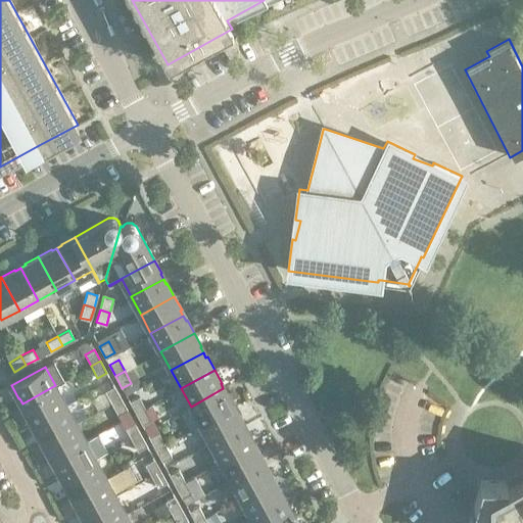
[(65,403),(55,385),(22,403),(26,409),(25,409),(32,422),(65,403)]
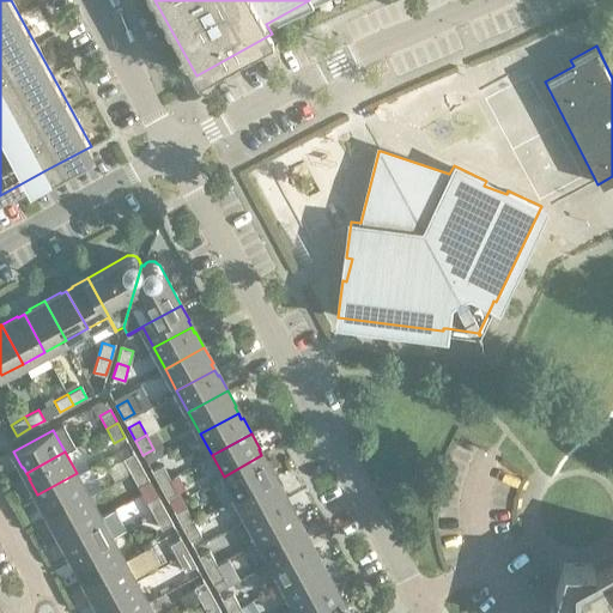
[(122,459),(129,472),(140,466),(133,453),(122,459)]
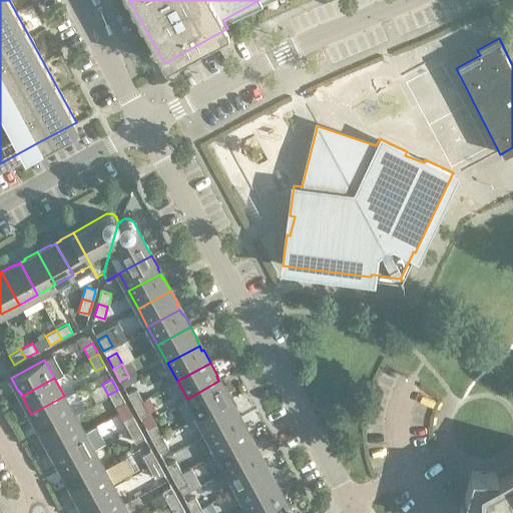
[(221,386),(218,381),(187,399),(196,417),(229,399),(222,386),(221,386)]
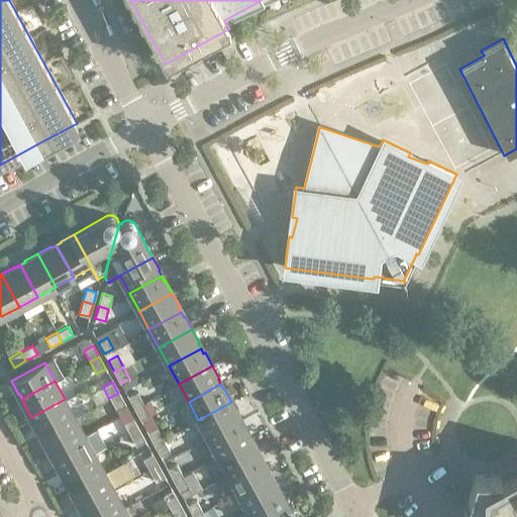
[(127,397),(134,408),(143,403),(137,392),(127,397)]
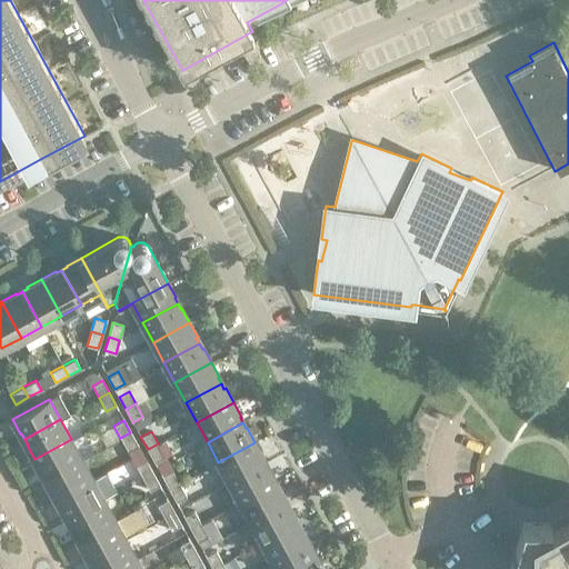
[(138,445),(130,432),(120,438),(128,450),(138,445)]
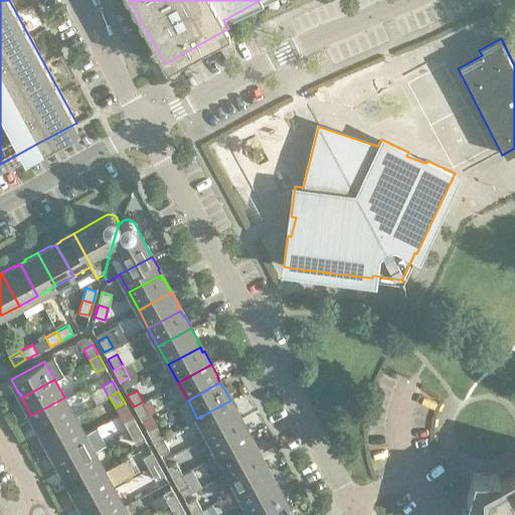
[(73,415),(64,397),(31,415),(38,428),(39,428),(42,434),(73,415)]
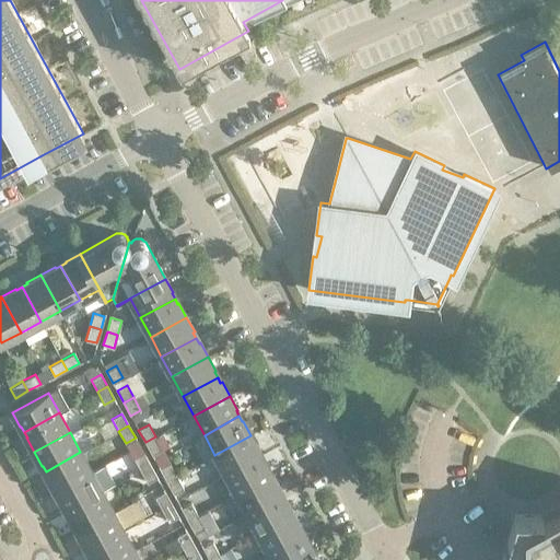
[(258,450),(251,435),(214,455),(225,475),(260,455),(257,450),(258,450)]
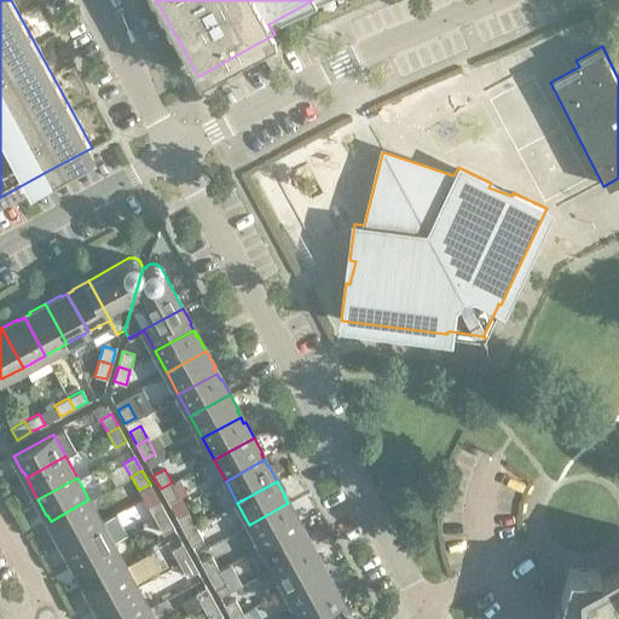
[(179,496),(172,482),(161,489),(168,502),(179,496)]
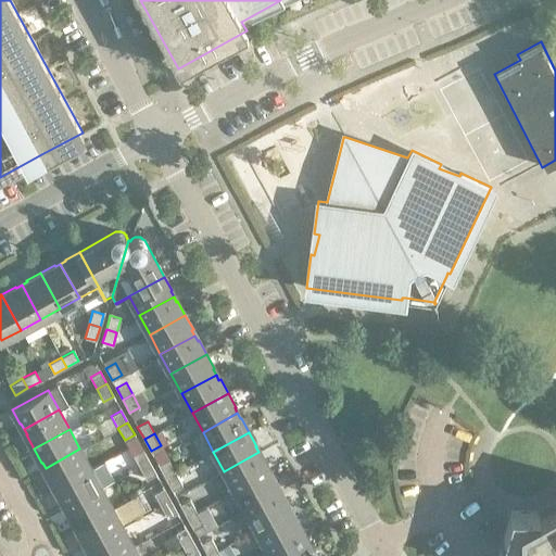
[(90,468),(79,449),(46,468),(48,472),(47,474),(54,488),(90,468)]
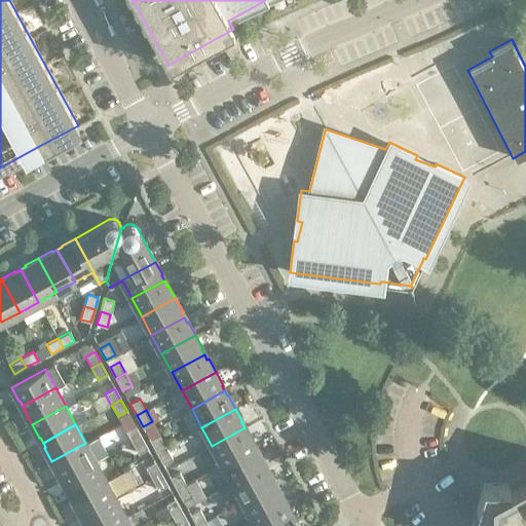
[(125,429),(132,442),(141,437),(135,424),(125,429)]
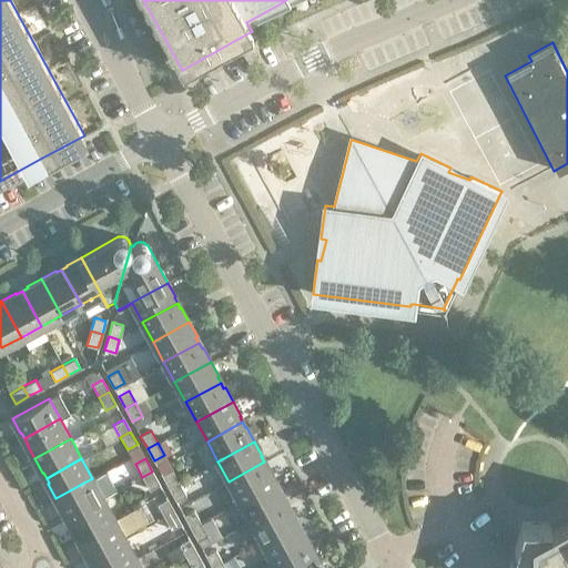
[(267,467),(264,462),(229,482),(240,500),(276,480),(269,467),(267,467)]
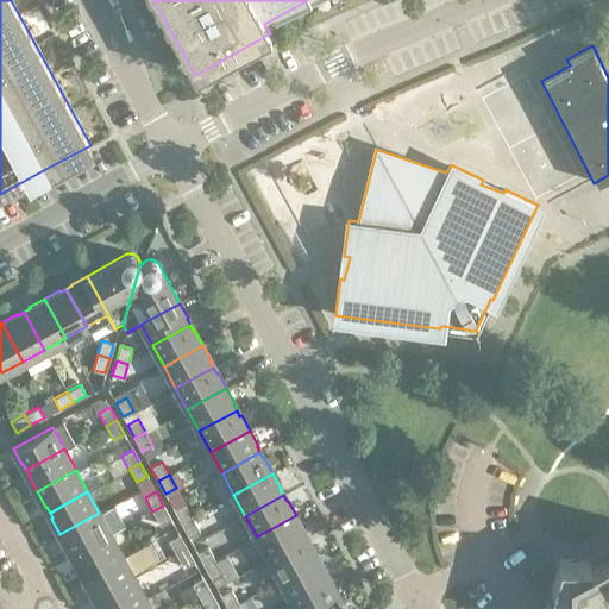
[(174,509),(181,523),(192,518),(184,503),(174,509)]
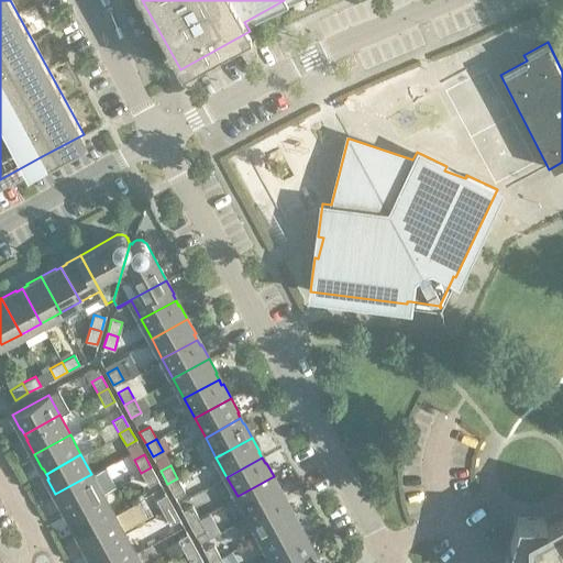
[(157,479),(151,467),(141,473),(147,485),(157,479)]
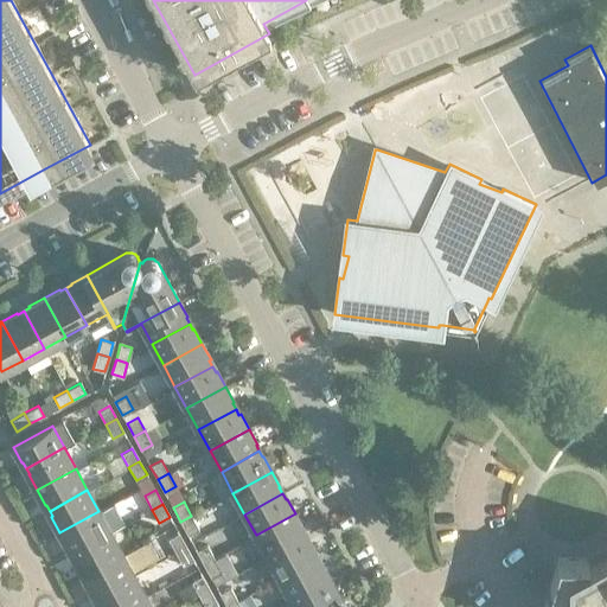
[(110,532),(98,511),(59,532),(68,548),(70,547),(72,553),(110,532)]
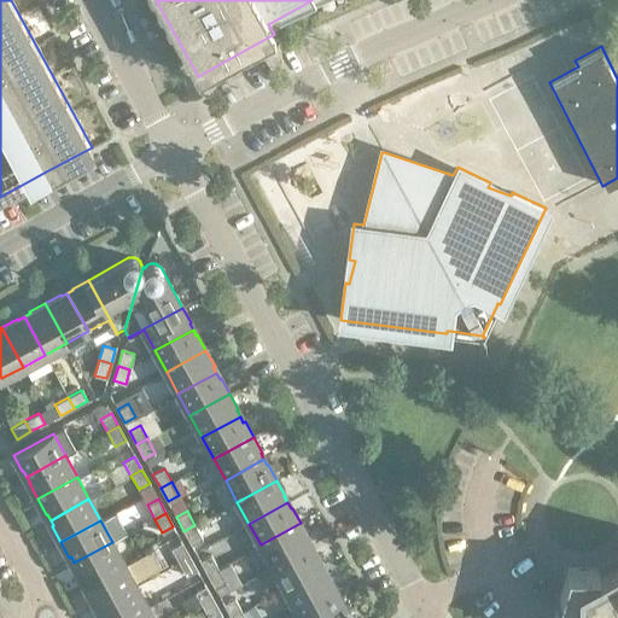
[(309,538),(301,523),(261,544),(273,566),(310,546),(308,540),(309,538)]
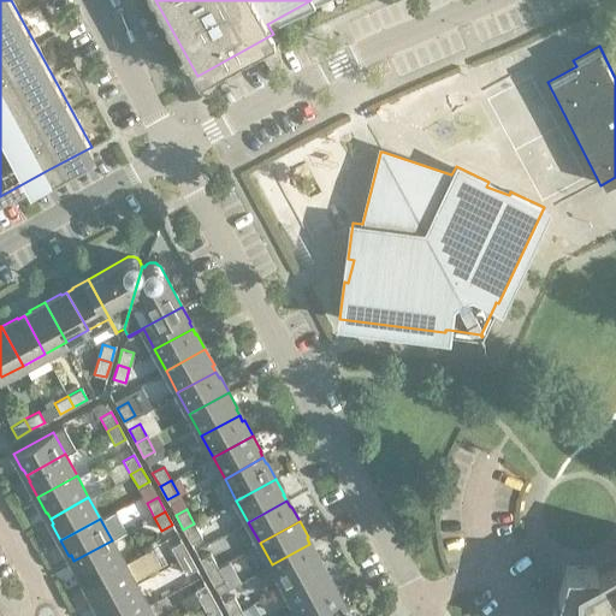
[(202,537),(194,523),(183,529),(190,543),(202,537)]
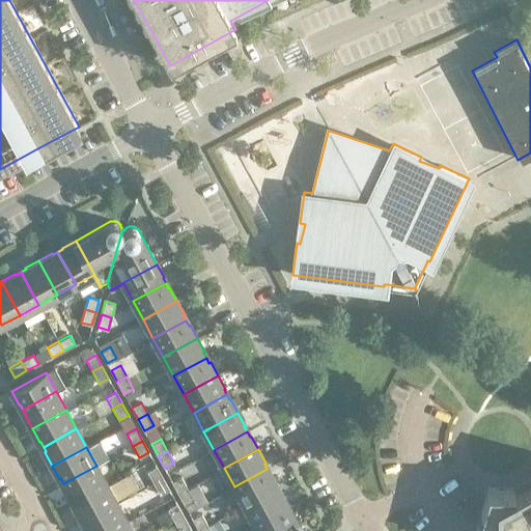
[(107,484),(96,466),(63,483),(66,488),(65,490),(73,503),(107,484)]
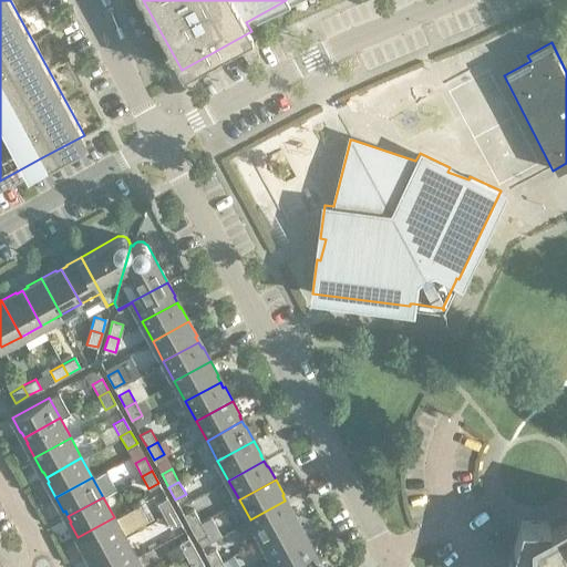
[(156,503),(164,516),(174,511),(166,497),(156,503)]
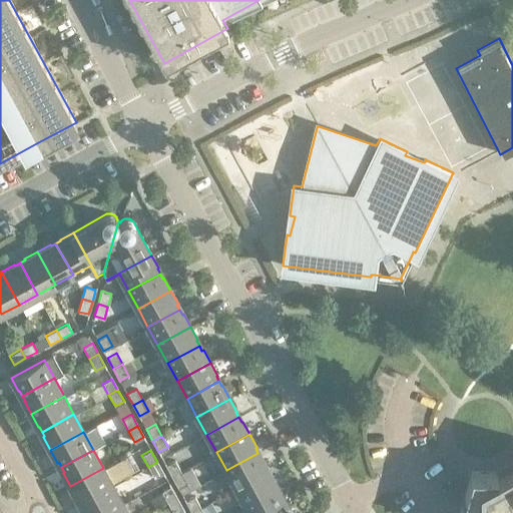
[(261,458),(258,453),(226,470),(236,488),(269,470),(262,457),(261,458)]
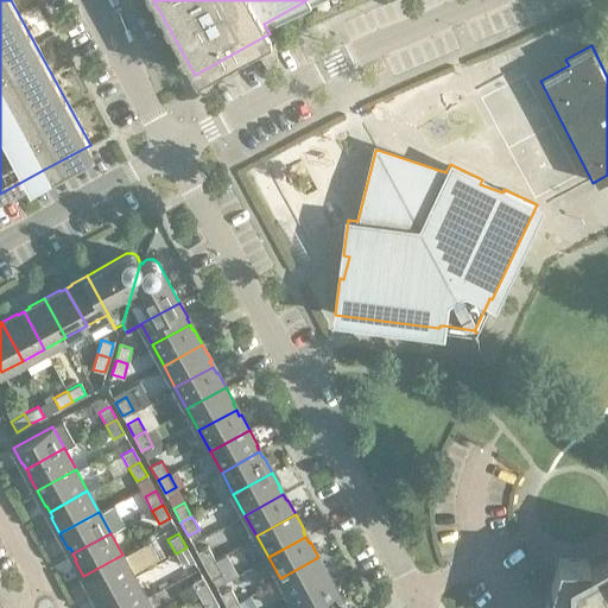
[(197,551),(204,565),(215,559),(208,545),(197,551)]
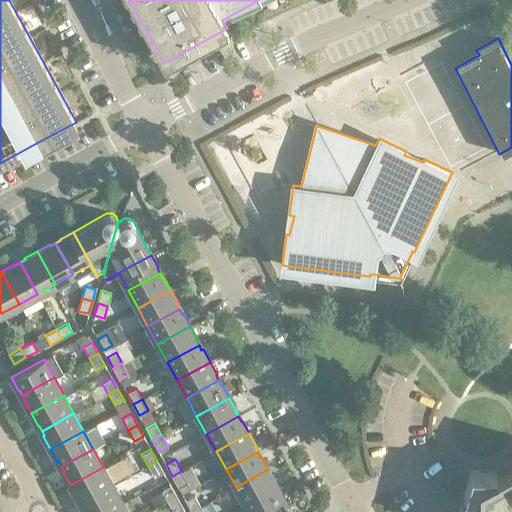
[(163,472),(157,461),(148,466),(154,477),(163,472)]
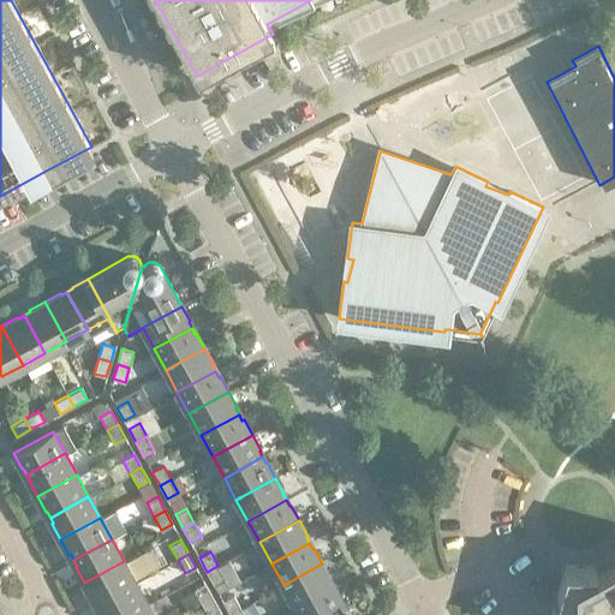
[(614,614),(614,554),(605,560),(595,565),(565,565),(549,614),(614,614)]
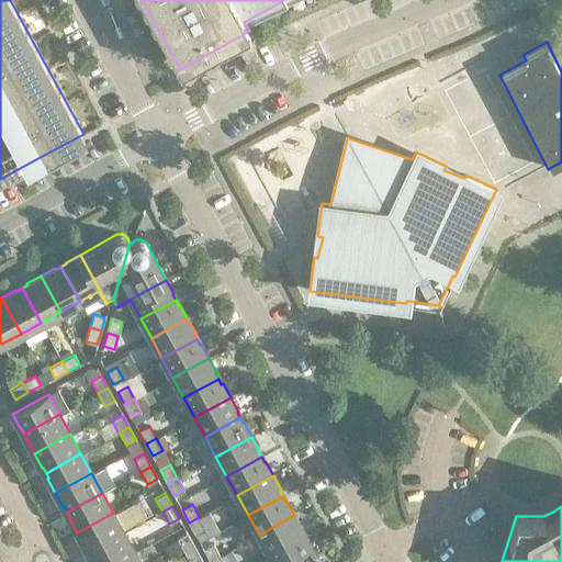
[(123,532),(113,513),(77,532),(85,547),(86,546),(89,551),(123,532)]
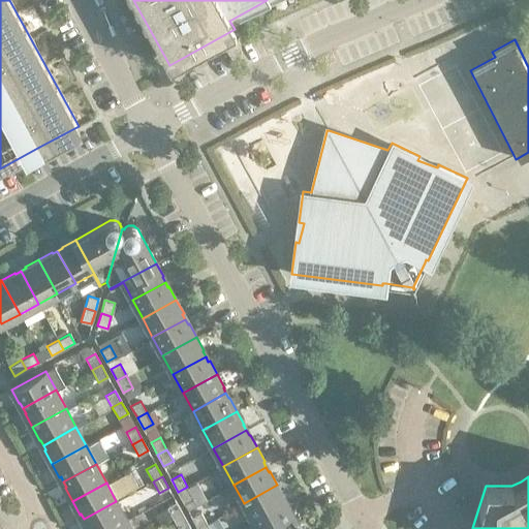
[(284,498),(277,485),(244,503),(253,522),(286,504),(283,499),(284,498)]
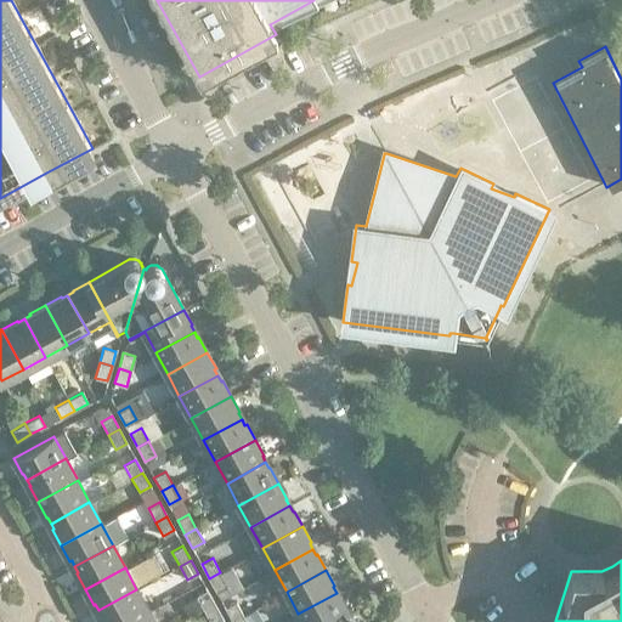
[(227,586),(220,572),(209,578),(216,592),(227,586)]
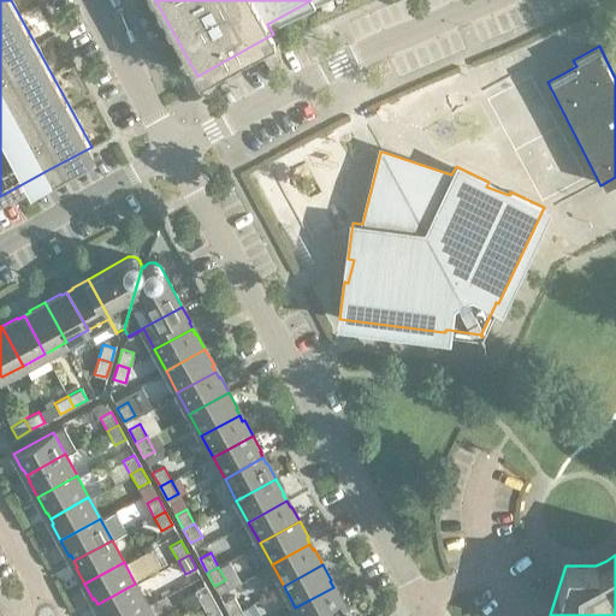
[(126,615),(147,605),(135,584),(98,604),(101,610),(99,611),(101,615),(126,615)]
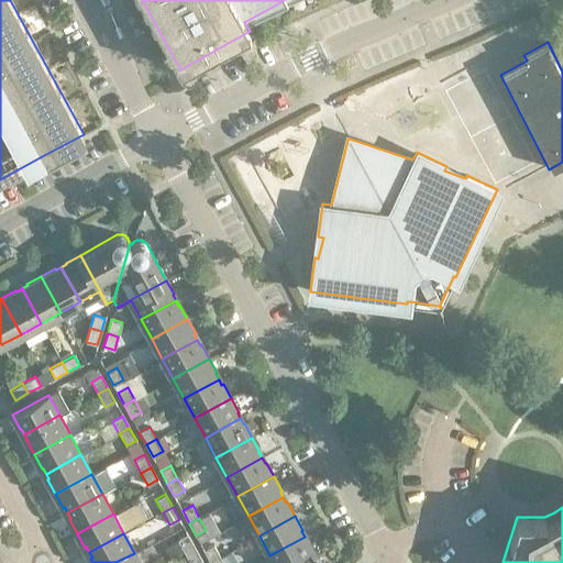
[(177,539),(184,551),(194,545),(187,533),(177,539)]
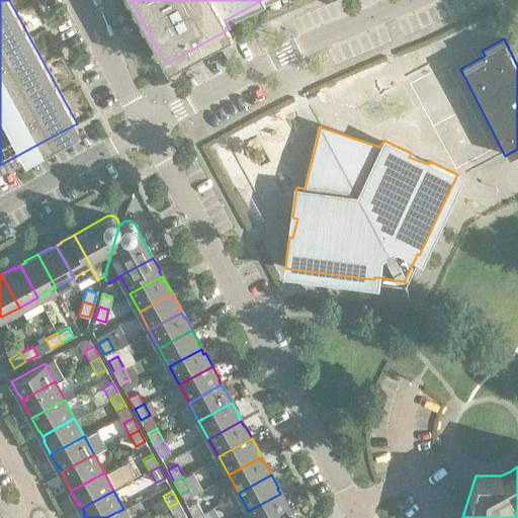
[(283,499),(280,494),(248,511),(252,517),(278,517),(291,511),(284,498),(283,499)]
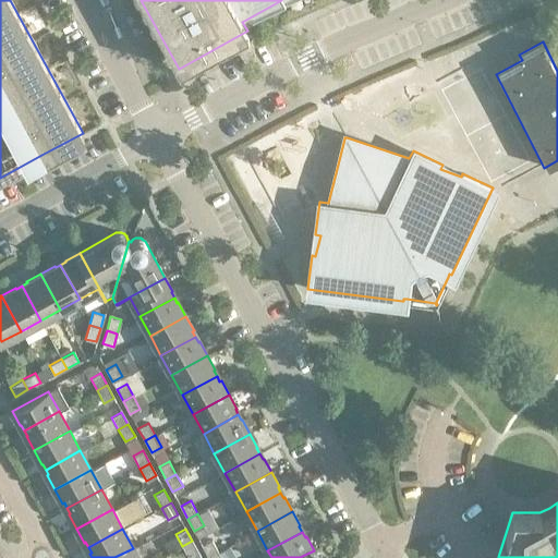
[(202,545),(208,557),(218,552),(211,540),(202,545)]
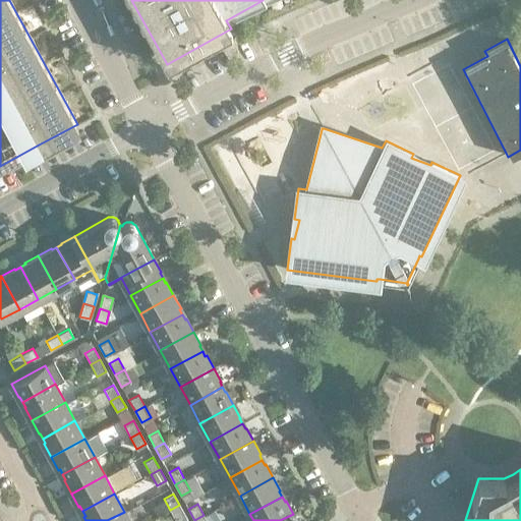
[(177,520),(185,517),(179,505),(170,510),(175,520),(177,520)]
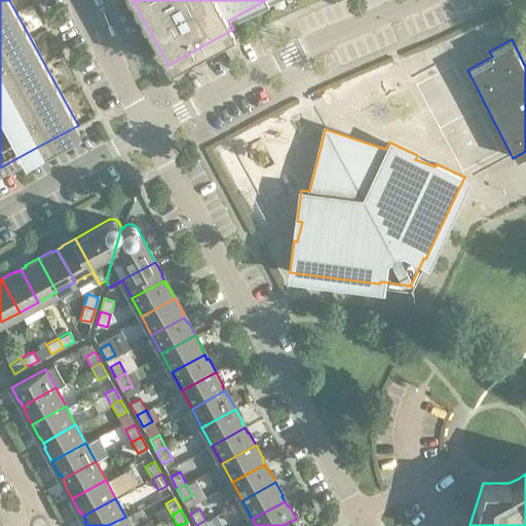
[(130,525),(125,517),(108,525),(130,525)]
